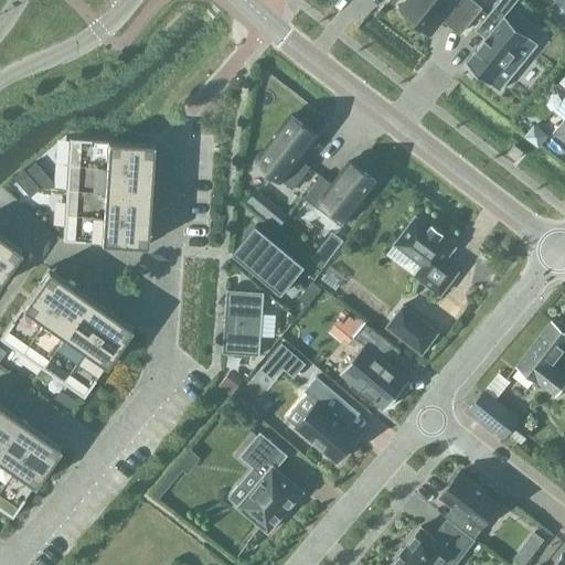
[(409,0),(402,10),(430,32),(443,18),(449,23),(449,24),(460,34),(481,8),(472,0),(409,0)]
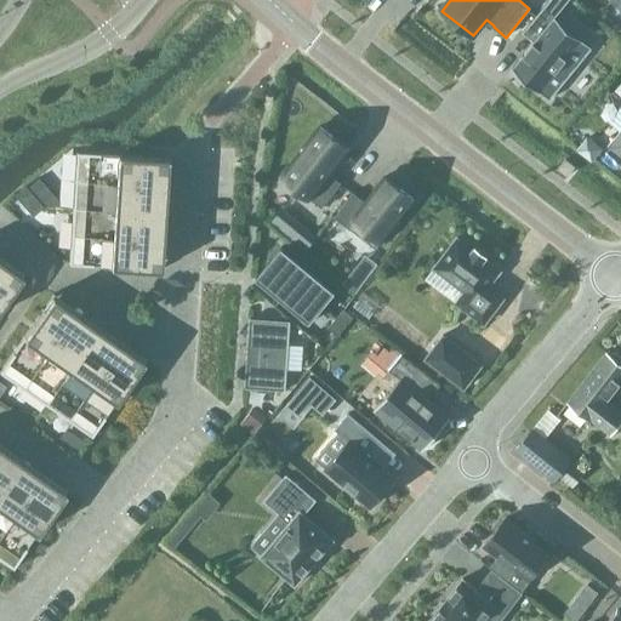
[(550,100),(591,47),(541,7),(522,33),(533,43),(512,69),(550,100)]
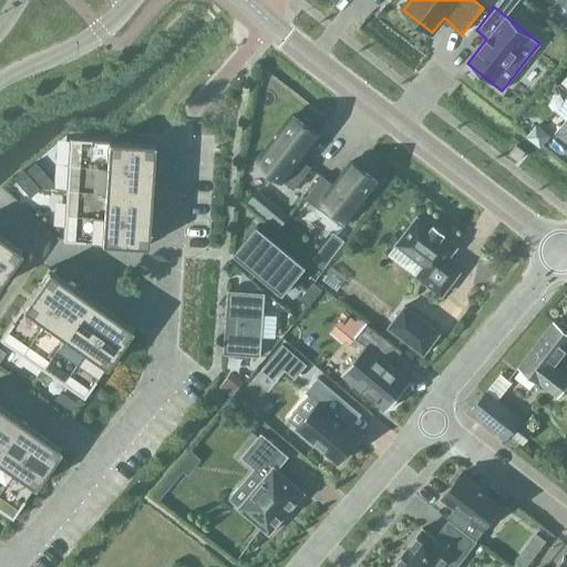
[(282,181),(295,191),(311,168),(300,160),(318,136),(292,116),(257,161),(282,181)]
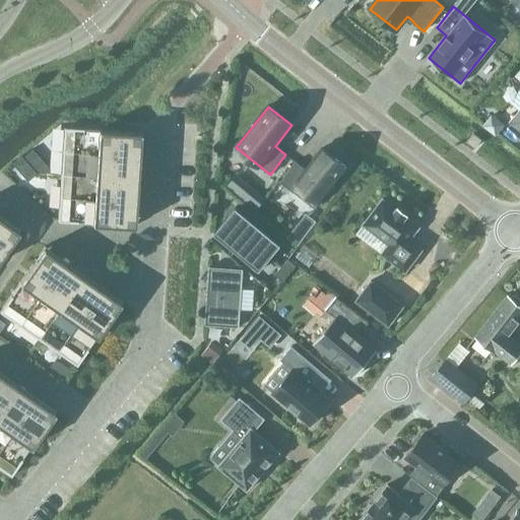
[(519,111),(510,123),(519,130),(519,111)]
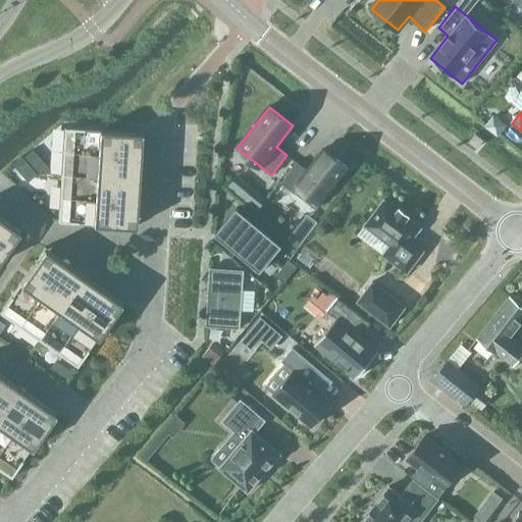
[(505,123),(494,115),(487,123),(498,133),(505,123)]
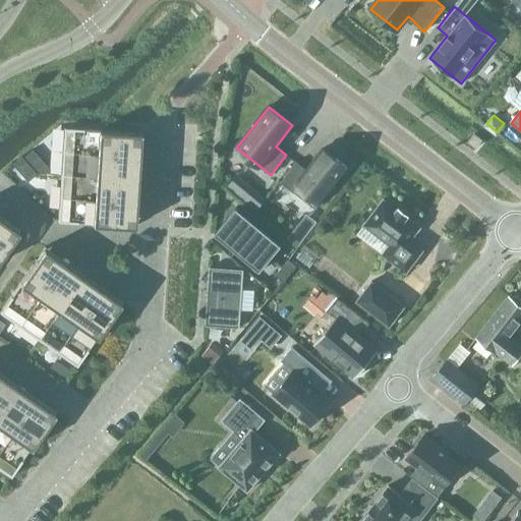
[(142,132),(64,127),(61,174),(139,179),(142,132)]
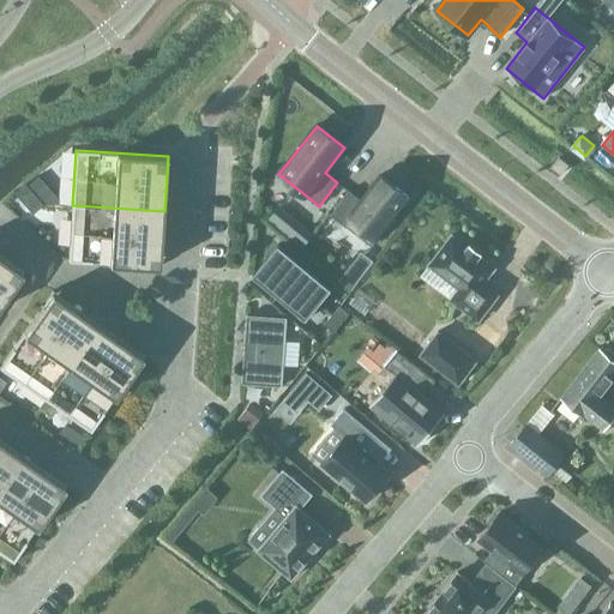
[(559,158),(558,160),(552,167),(560,174),(567,164),(559,158)]
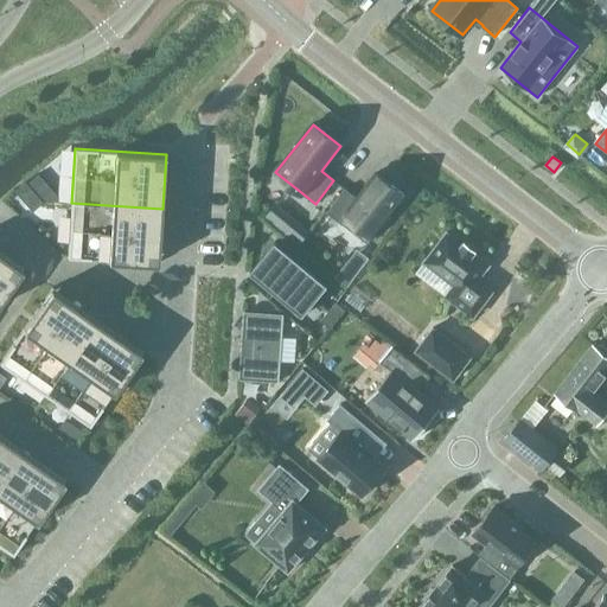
[(37,190),(45,183),(37,172),(29,180),(37,190)]
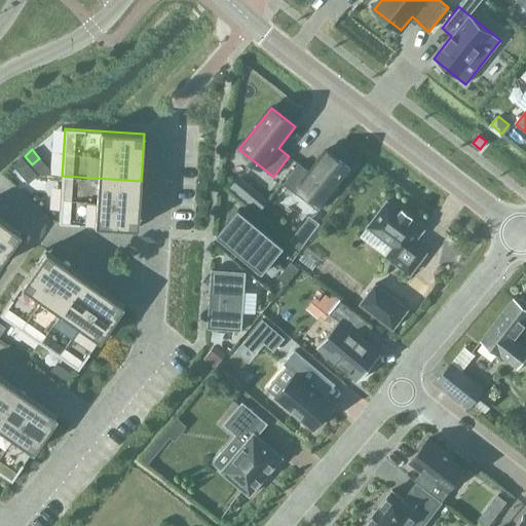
[(299,163),(284,184),(295,193),(295,192),(318,211),(350,170),(326,150),(309,172),(299,163)]
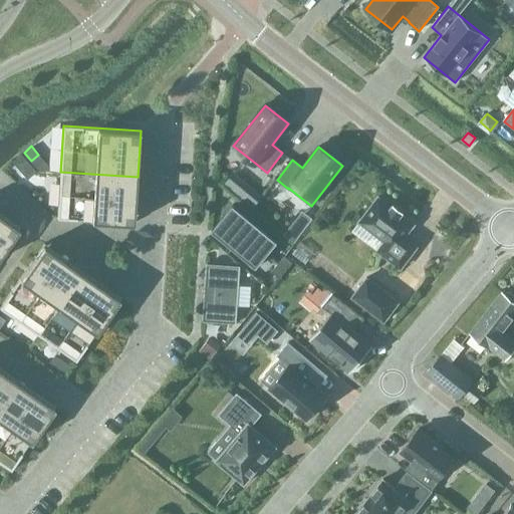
[(21,152),(12,160),(19,168),(29,161),(21,152)]
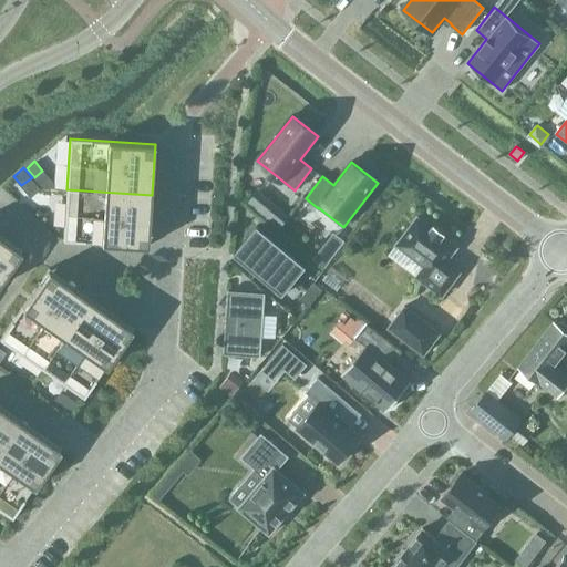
[(148,246),(152,195),(66,189),(63,240),(148,246)]
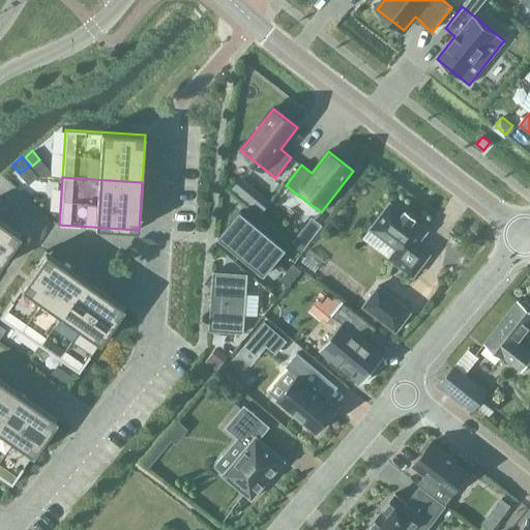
[(261,195),(249,208),(259,216),(270,203),(261,195)]
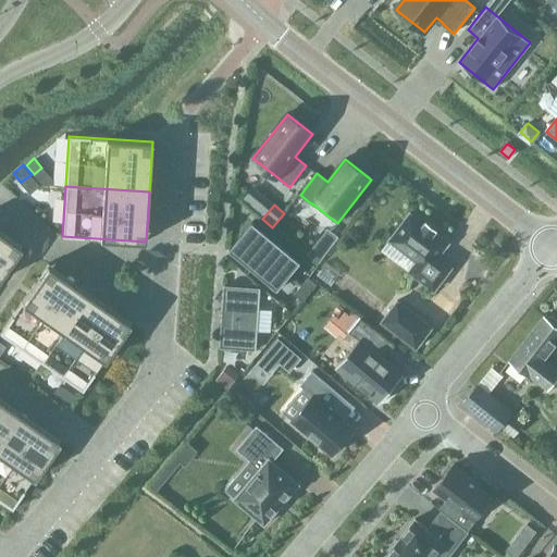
[(392,242),(418,261),(410,272),(434,291),(452,267),(438,257),(449,244),(447,242),(447,243),(434,233),(437,230),(426,221),(423,224),(411,215),(411,214),(410,213),(408,215),(409,215),(391,238),(390,240),(391,242),(392,242)]
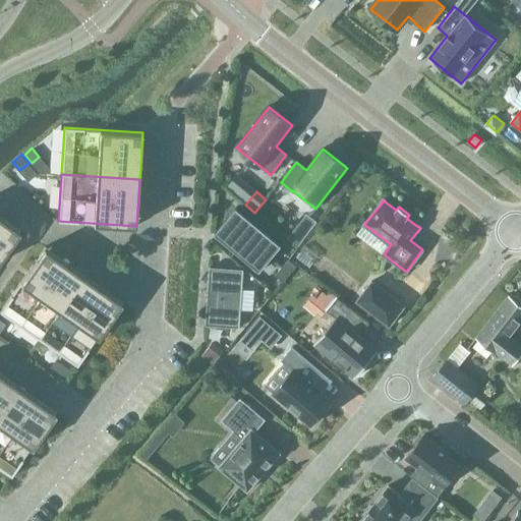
[(282,245),(236,208),(226,220),(271,257),(282,245)]
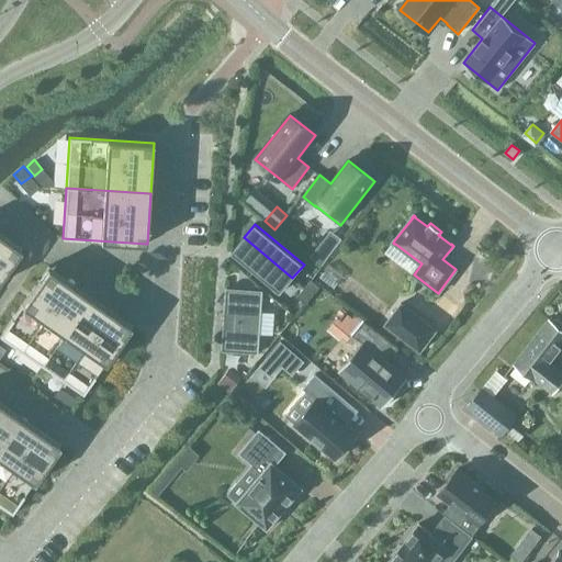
[(311,257),(323,266),(337,245),(341,239),(330,232),(311,257)]
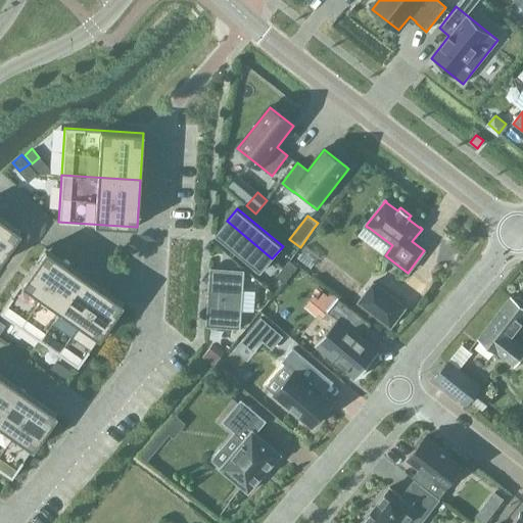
[(0,259),(20,231),(0,217),(0,259)]
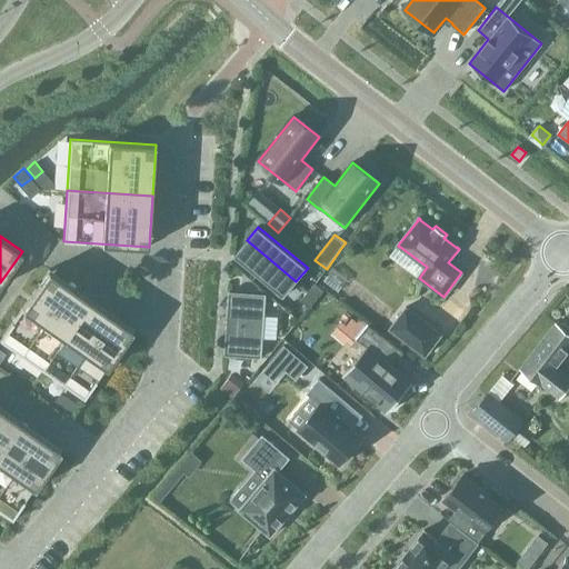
[(247,240),(235,255),(285,296),(296,281),(247,240)]
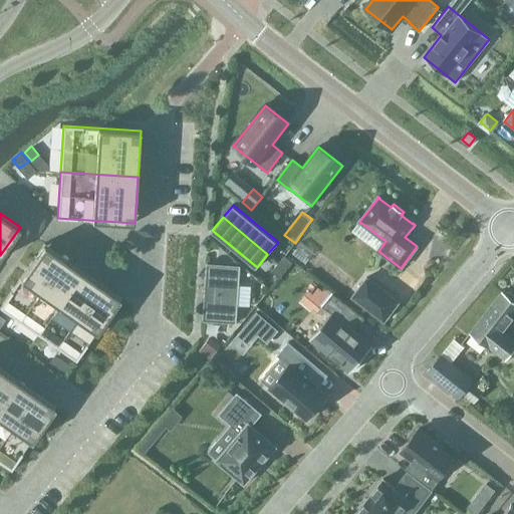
[(0,307),(37,334),(82,270),(44,244),(0,306),(0,307)]
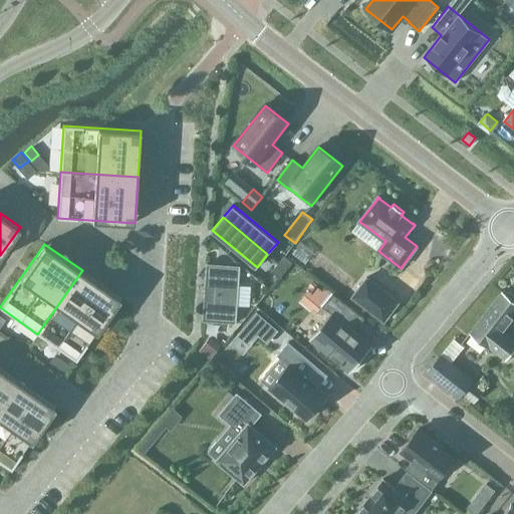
[(284,257),(278,263),(286,270),(292,264),(284,257)]
